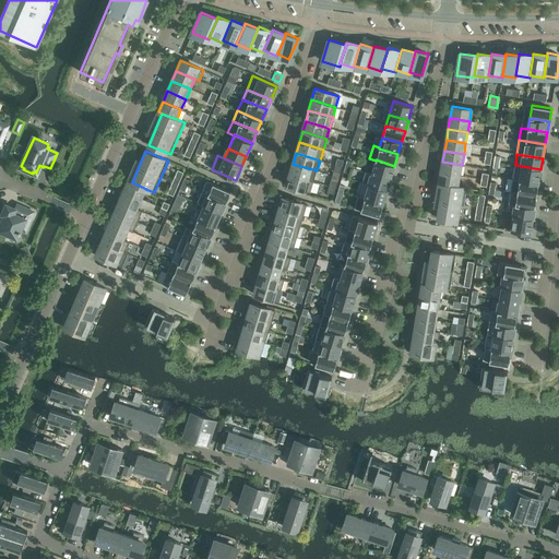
[(376,161),(371,174),(390,179),(394,166),(376,159),(376,161)]
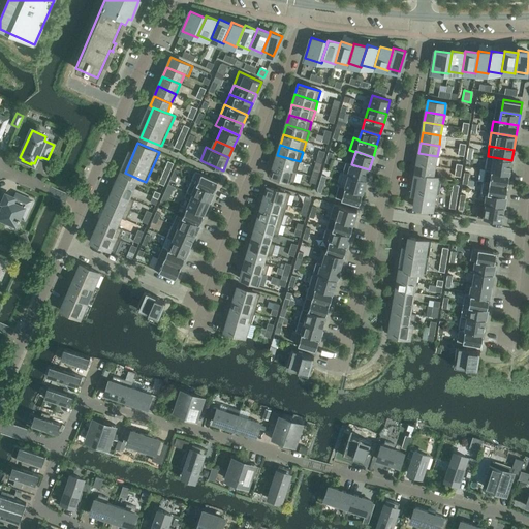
[(437,156),(418,153),(417,163),(435,166),(437,156)]
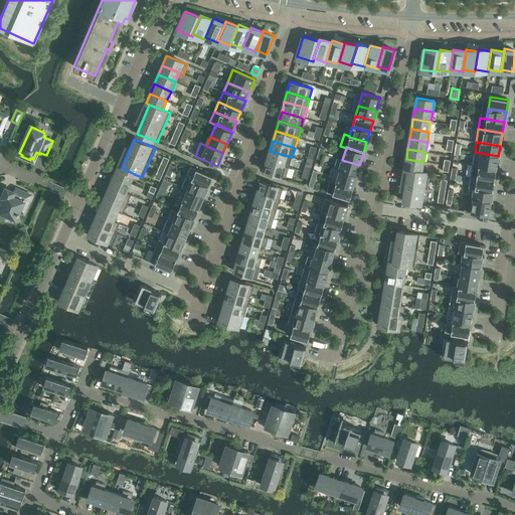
[(267,161),(289,167),(292,157),(270,151),(267,161)]
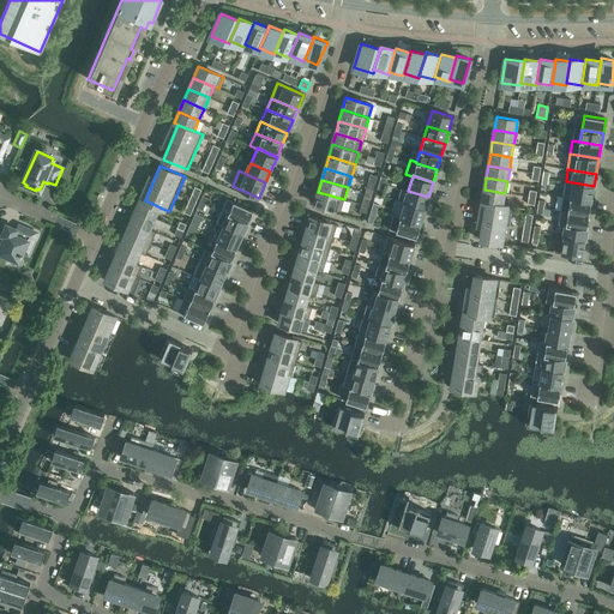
[(566,181),(563,197),(591,202),(594,186),(566,181)]
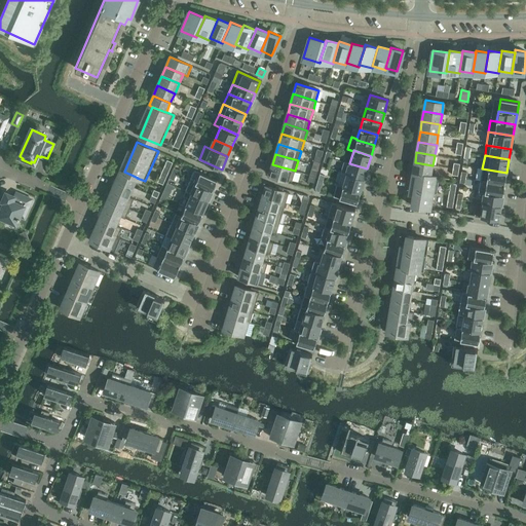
[(349,163),(344,161),(340,172),(346,174),(365,179),(367,168),(349,163)]
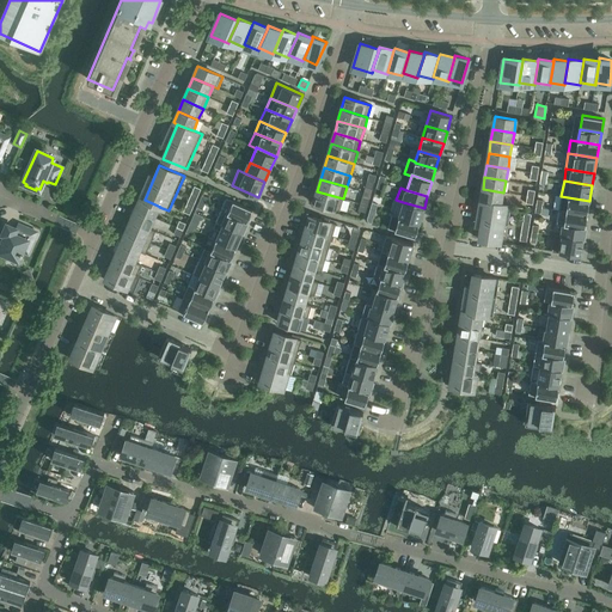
[(481,201),(485,202),(502,204),(503,193),(483,189),(481,201)]
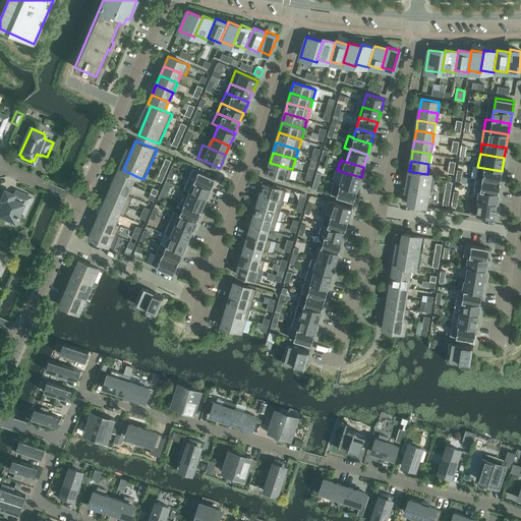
[(267,173),(289,179),(292,169),(270,163),(267,173)]
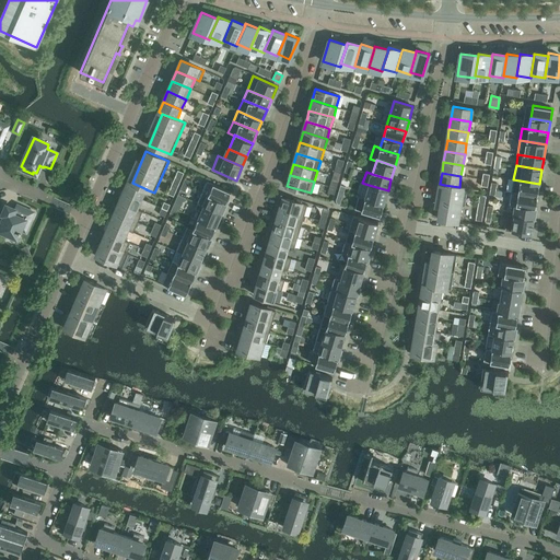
[(513,179),(512,191),(537,196),(539,184),(513,179)]
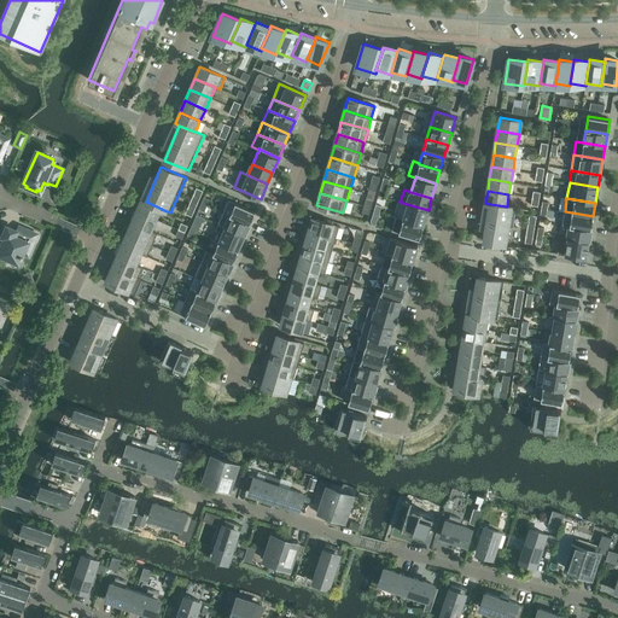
[(146,202),(141,199),(136,211),(157,220),(161,209),(162,209),(146,202)]
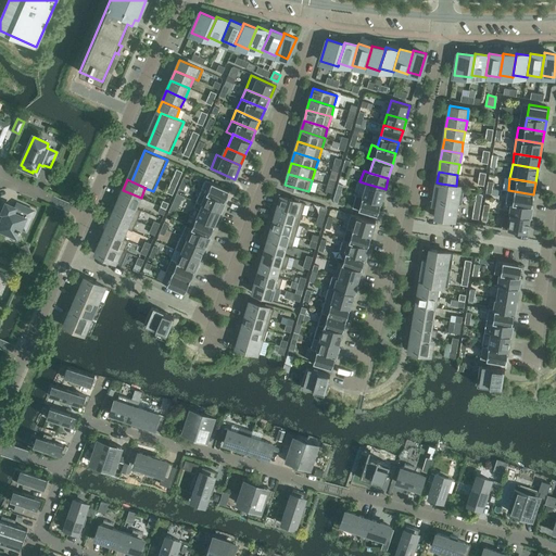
[(229,190),(205,179),(201,191),(225,202),(229,190)]
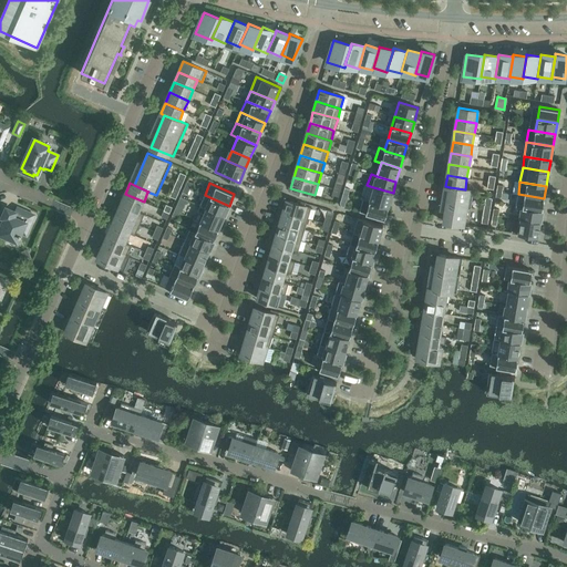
[(393,193),(373,187),(370,202),(389,207),(393,193)]
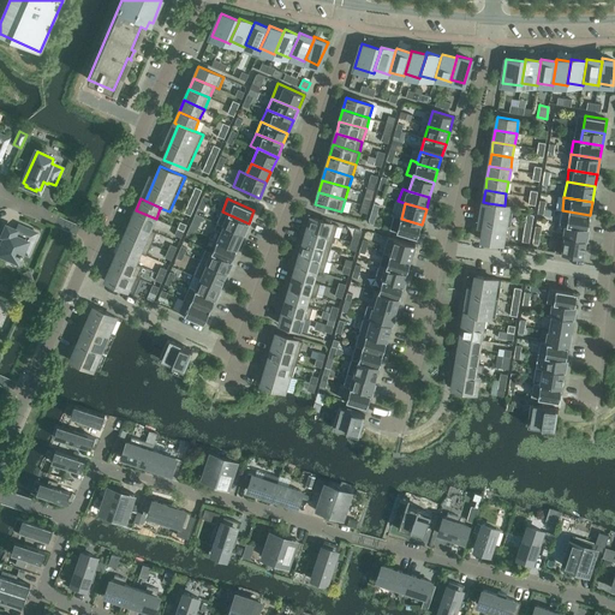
[(482,240),(507,245),(514,207),(505,206),(488,203),(482,240)]
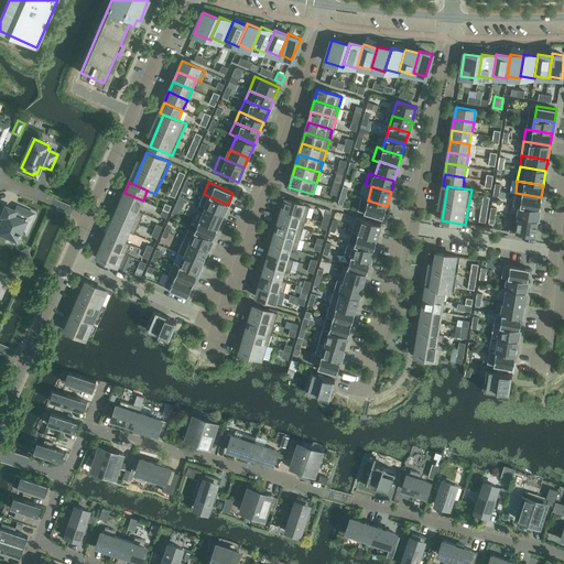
[(120,203),(139,210),(143,201),(125,193),(120,203)]
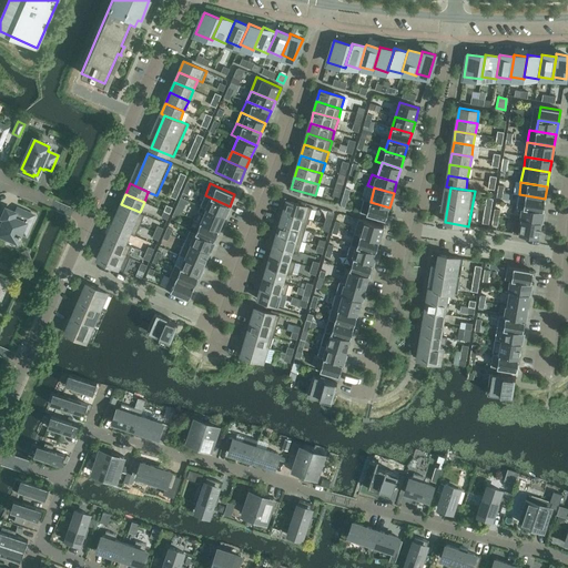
[(519,194),(517,208),(524,208),(543,211),(545,199),(519,194)]
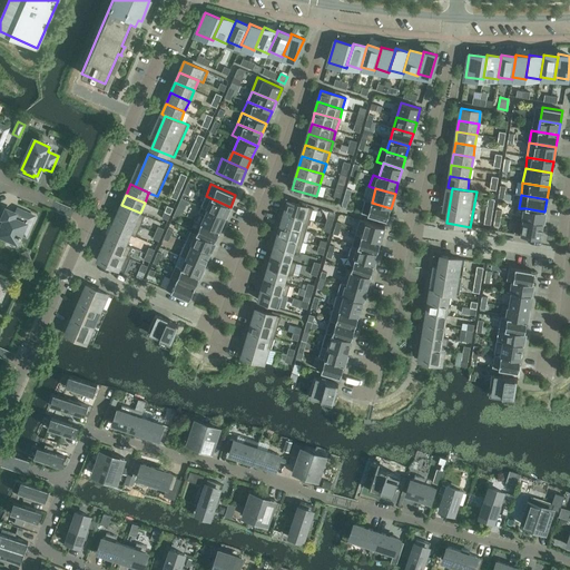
[(200,207),(207,209),(226,217),(231,207),(206,196),(200,207)]
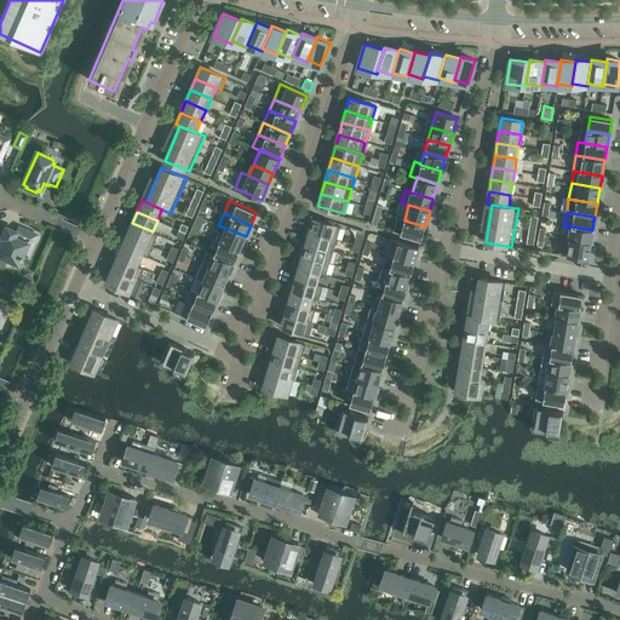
[(205,218),(197,216),(194,224),(201,227),(205,218)]
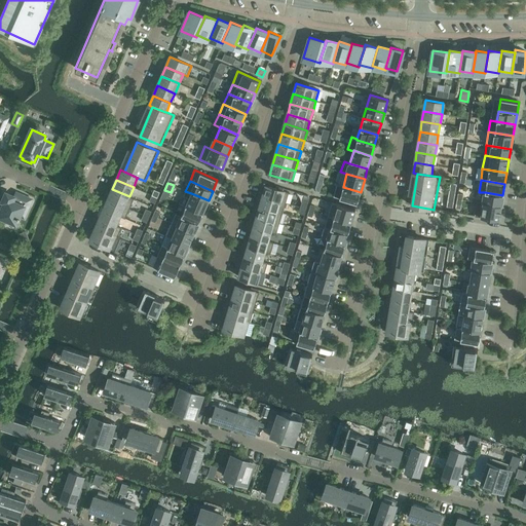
[(337,185),(333,196),(339,198),(357,203),(361,192),(343,187),(337,185)]
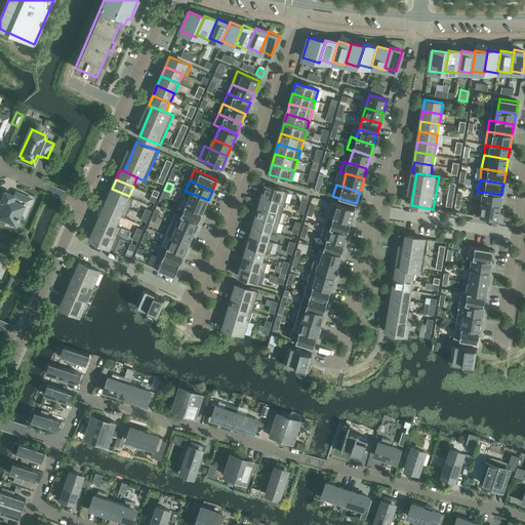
[(288,192),(266,186),(263,196),(285,202),(288,192)]
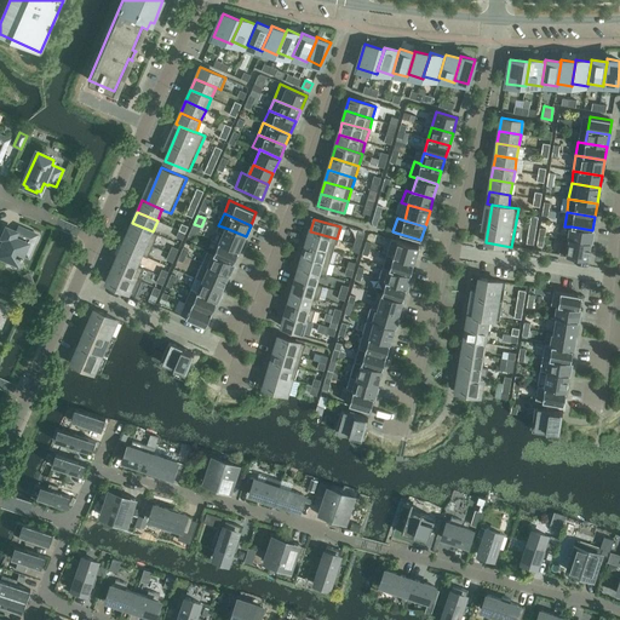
[(158,234),(153,231),(132,223),(127,235),(153,246),(158,234)]
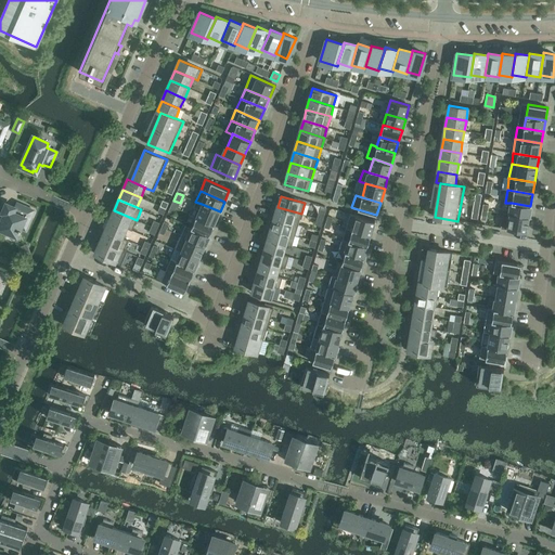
[(195,202),(193,207),(199,209),(196,217),(214,224),(220,211),(202,204),(195,202)]
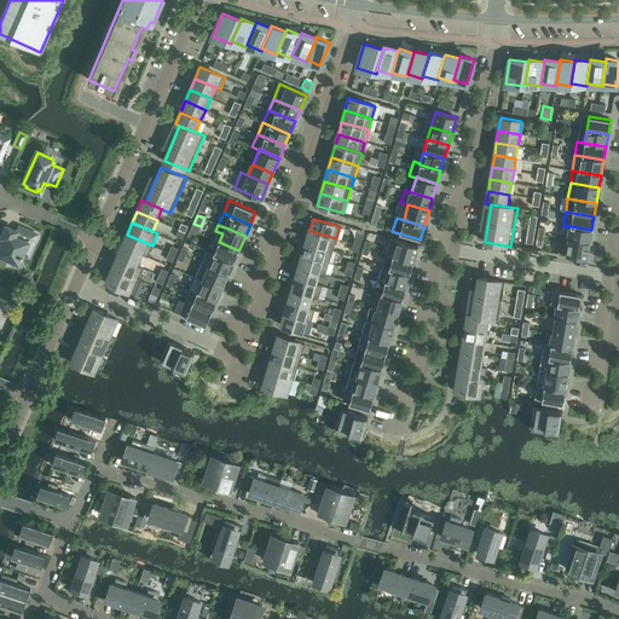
[(591,230),(571,226),(568,239),(590,243),(591,230)]
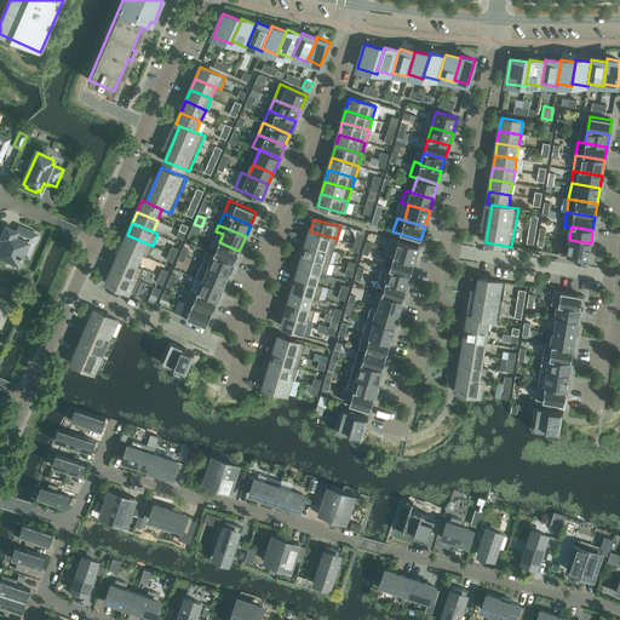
[(16,231),(6,228),(4,234),(0,233),(0,256),(19,264),(22,258),(23,256),(24,257),(26,254),(28,254),(32,245),(28,244),(32,234),(18,228),(16,231)]
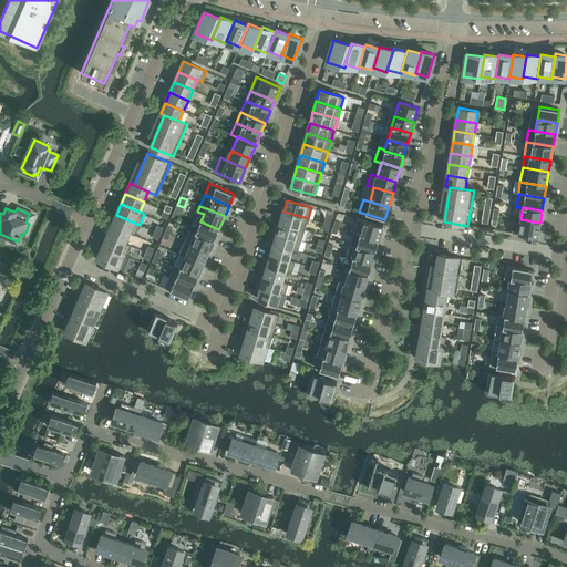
[(280,223),(305,229),(308,218),(284,212),(280,223)]
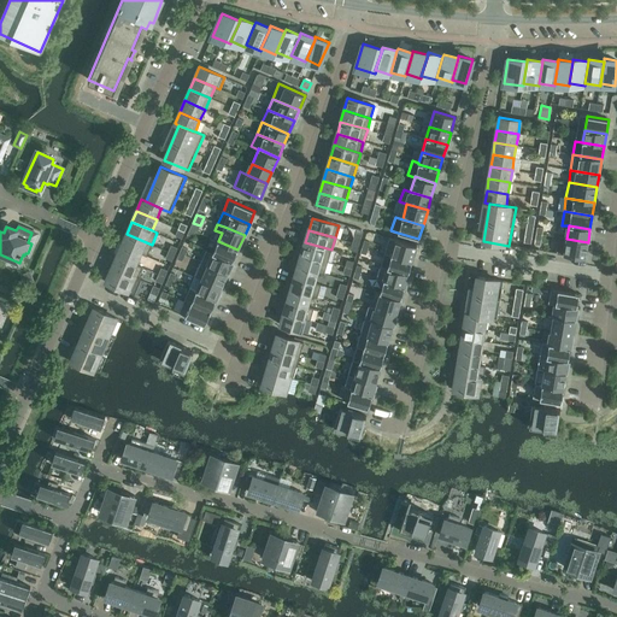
[(141,254),(147,257),(152,245),(127,234),(122,245),(141,253),(141,254)]
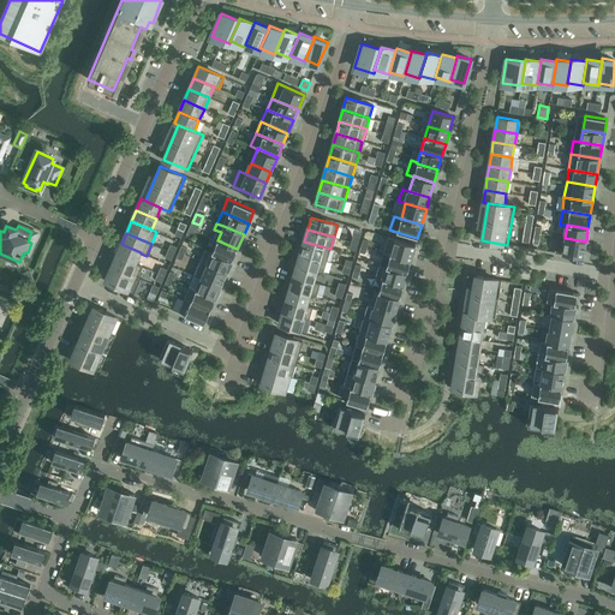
[(416,245),(388,237),(383,252),(389,255),(390,255),(411,261),(416,245)]
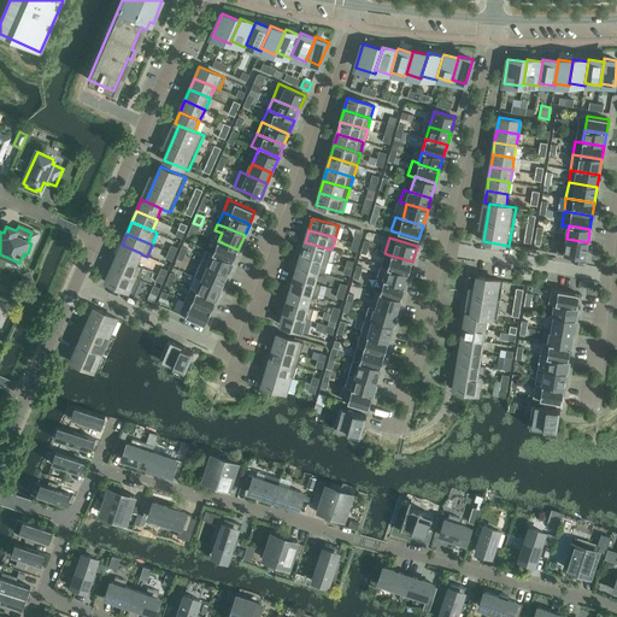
[(559,238),(557,253),(585,258),(588,242),(566,239),(559,238)]
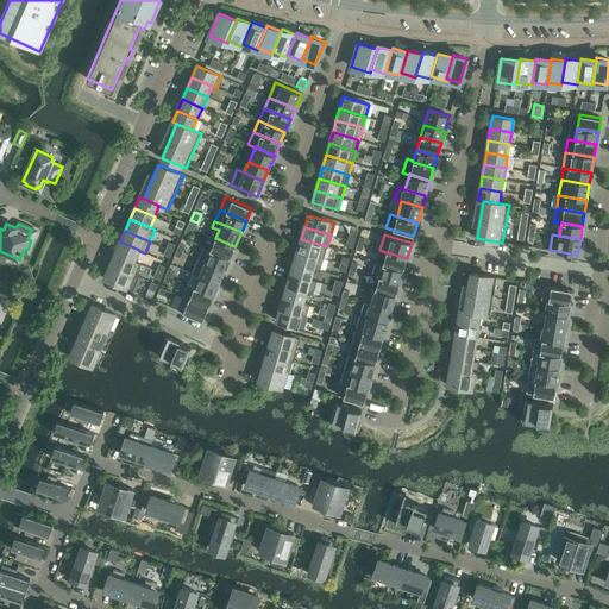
[(234,246),(215,238),(209,250),(230,259),(234,246)]
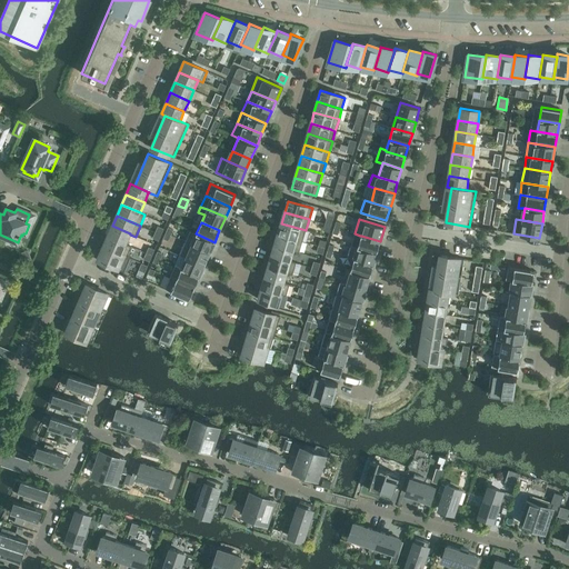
[(278,233),(302,241),(306,230),(281,223),(278,233)]
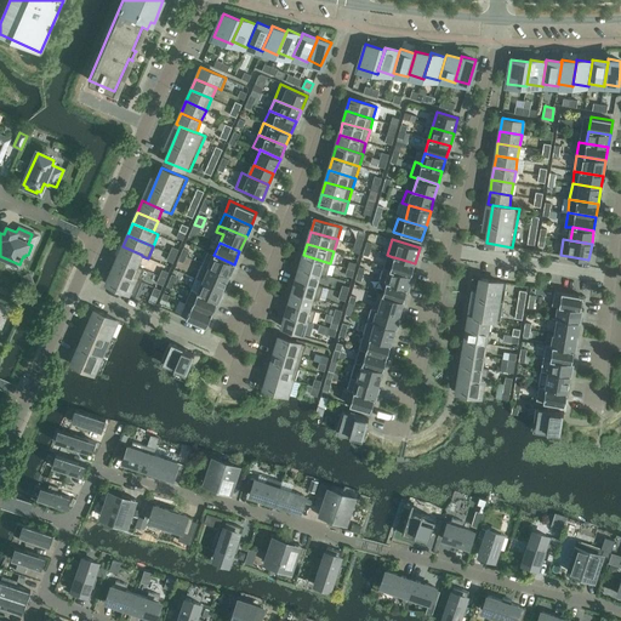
[(137,267),(137,266),(142,256),(142,255),(123,246),(118,257),(137,267)]
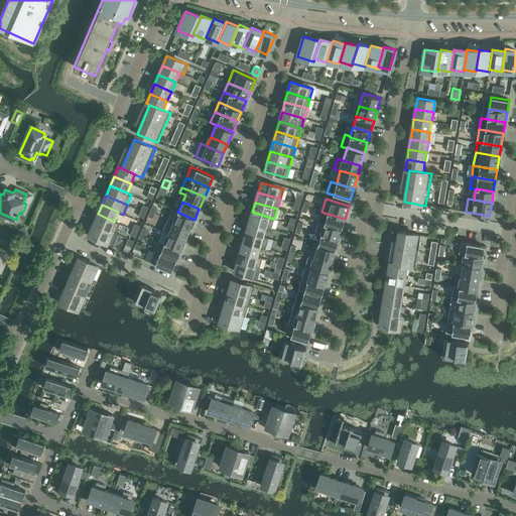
[(177,212),(172,210),(168,219),(190,229),(195,220),(177,212)]
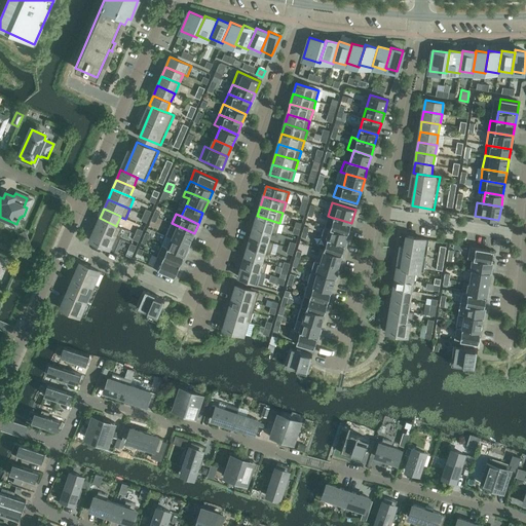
[(271,232),(276,233),(279,223),(257,216),(254,226),(271,231),(271,232)]
